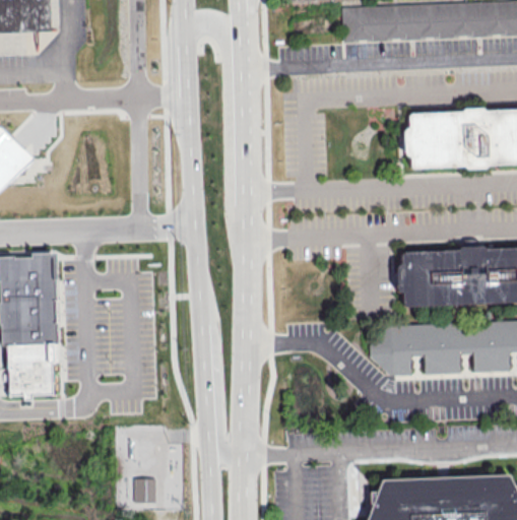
[(50,0),(0,0),(0,31),(52,29),(50,0)]
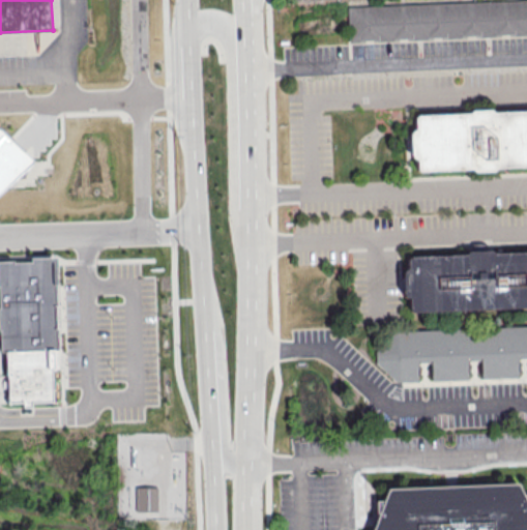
[(526,0),(501,0),(350,6),(351,42),(526,34),(526,0)]
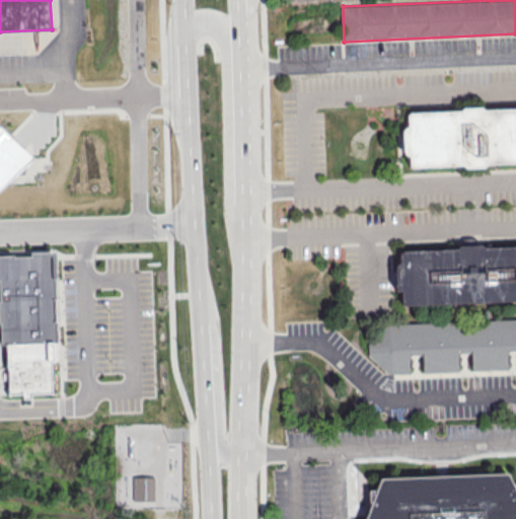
[(408,117),(408,128),(406,128),(403,131),(403,152),(406,155),(410,156),(410,164),(411,167),(415,167),(464,165),(464,167),(466,168),(484,167),(486,166),(487,164),(515,162),(515,108),(484,110),(483,108),(482,107),(464,108),(462,109),(461,112),(411,114),(409,115),(408,117)]
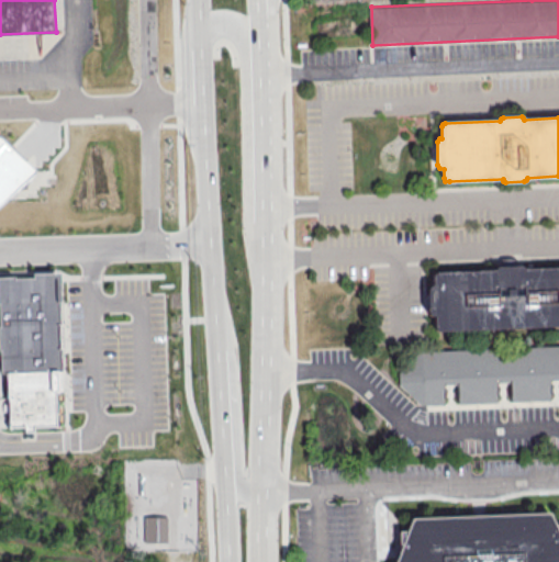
[(0,208),(36,172),(2,138),(0,138),(0,208)]
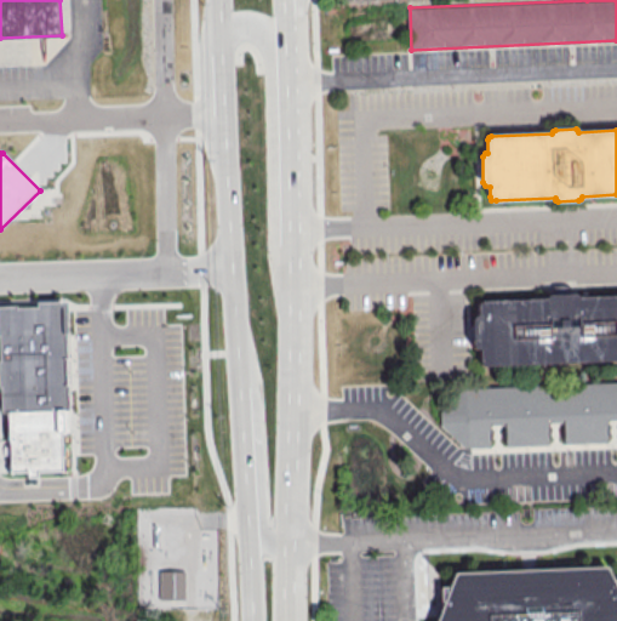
[(479,306),(480,315),(475,317),(473,320),(474,346),(476,349),(481,351),(481,363),(483,365),(486,366),(616,360),(616,295),(580,297),(578,295),(576,294),(550,295),(548,296),(548,298),(483,302),(480,303),(479,306)]
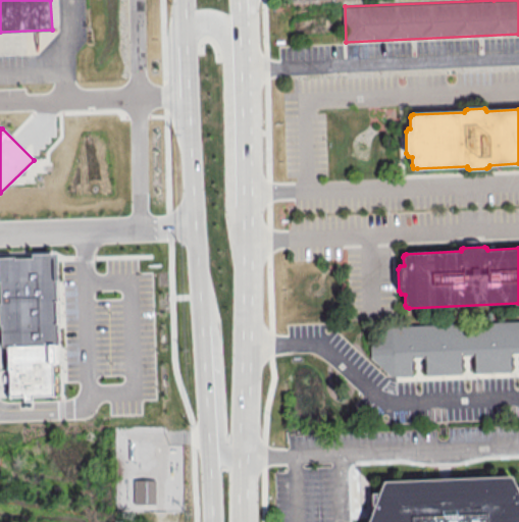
[(0,257),(0,325),(1,325),(2,347),(6,347),(7,370),(8,370),(9,398),(23,398),(23,402),(32,401),(32,396),(53,396),(52,364),(54,364),(54,362),(59,362),(57,323),(56,323),(55,302),(57,302),(56,281),(58,281),(57,253),(32,254),(32,258),(14,259),(14,257),(0,257)]
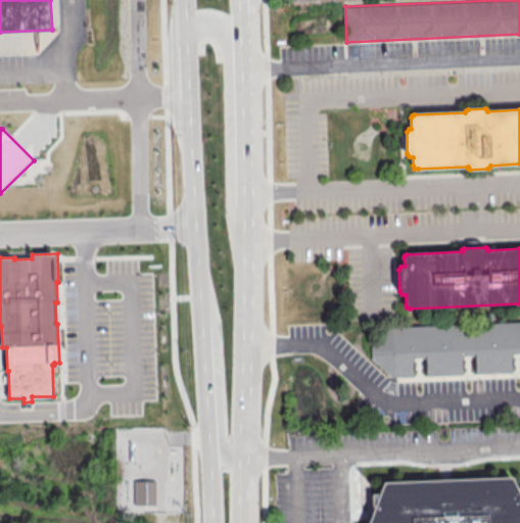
[(519,321),(392,327),(373,347),(373,358),(395,377),(414,376),(413,355),(427,355),(428,376),(464,375),(463,354),(476,354),(477,375),(514,373),(513,353),(519,353),(519,321)]
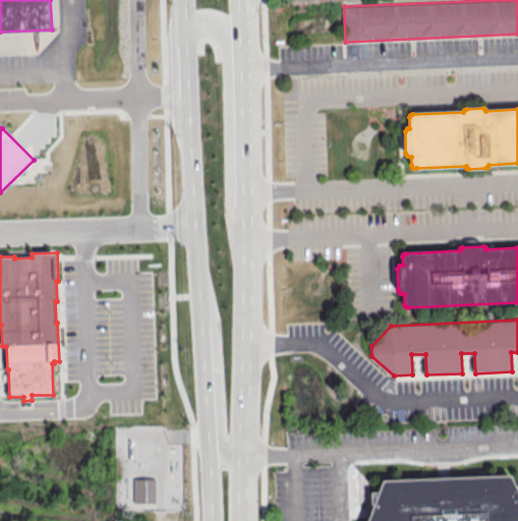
[(136,503),(157,502),(157,478),(136,478),(136,503)]
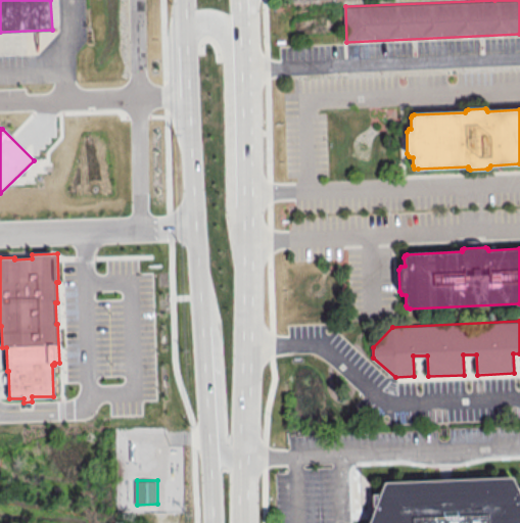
[(519,522),(369,522),(374,512),(373,496),(380,495),(383,485),(512,480),(518,489),(519,489),(519,522)]
